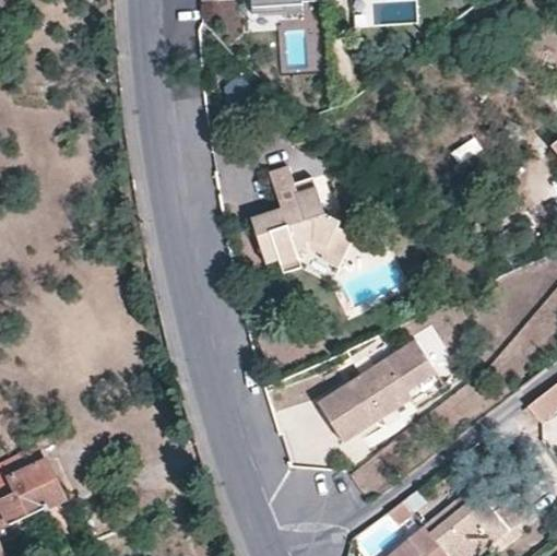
[(246,0),(247,13),(280,12),(280,3),(320,2),(320,0),(246,0)]
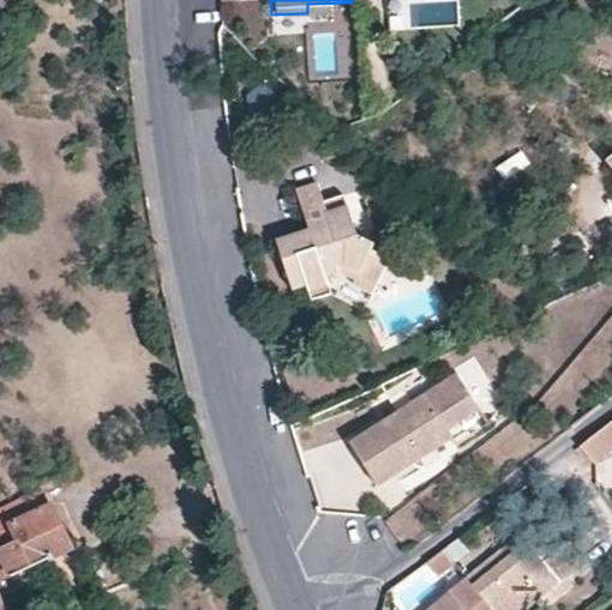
[(299,203),(318,195),(315,183),(295,191),(299,203)]
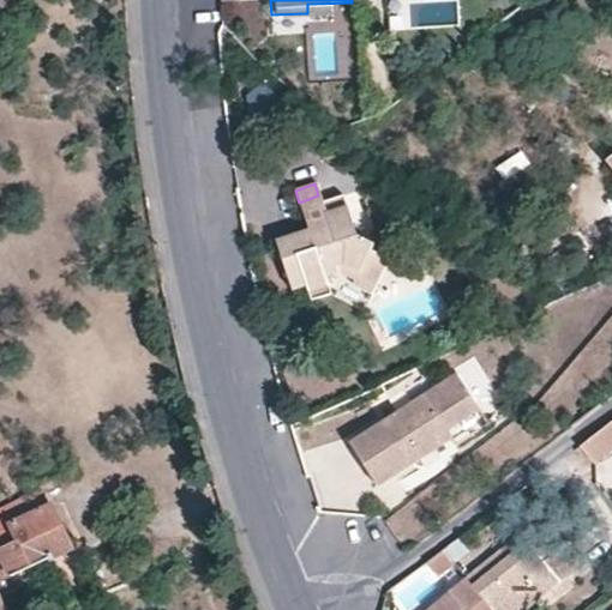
[(354,278),(375,287),(388,258),(369,249),(372,243),(357,236),(342,197),(323,203),(321,201),(318,195),(299,203),(307,233),(304,234),(300,235),(295,236),(277,243),(292,290),(307,285),(309,293),(330,287),(328,278),(341,273),(341,269),(347,266),(358,272),(354,278)]
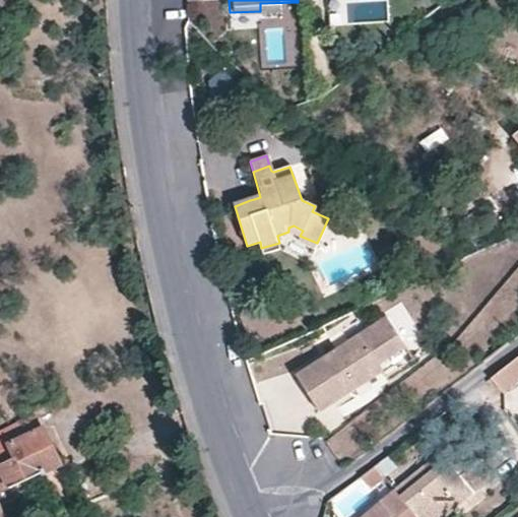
[(315,248),(317,243),(300,236),(298,241),(315,248)]
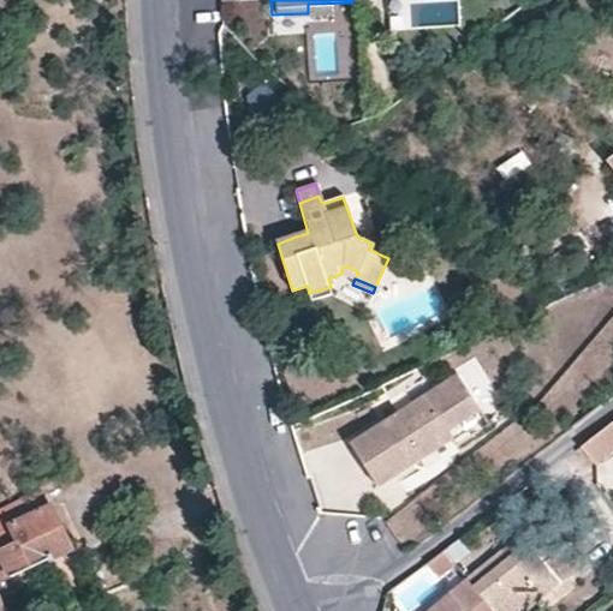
[(333,294),(331,287),(309,293),(311,300),(333,294)]
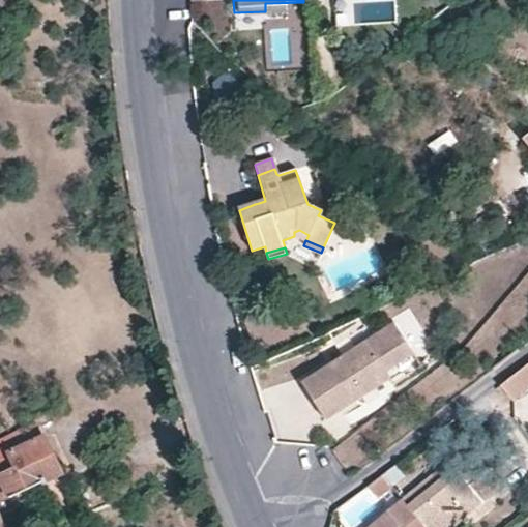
[(387,367),(410,351),(387,316),(298,378),(310,394),(324,416),(365,388),(361,382),(369,377),(373,384),(390,372),(387,367)]
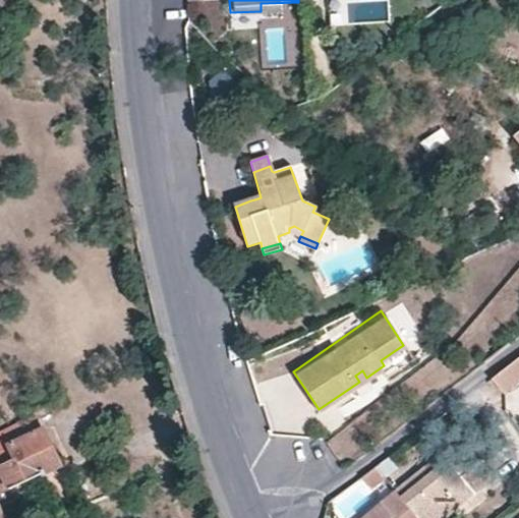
[(410,356),(403,345),(381,360),(384,365),(389,371),(410,356)]
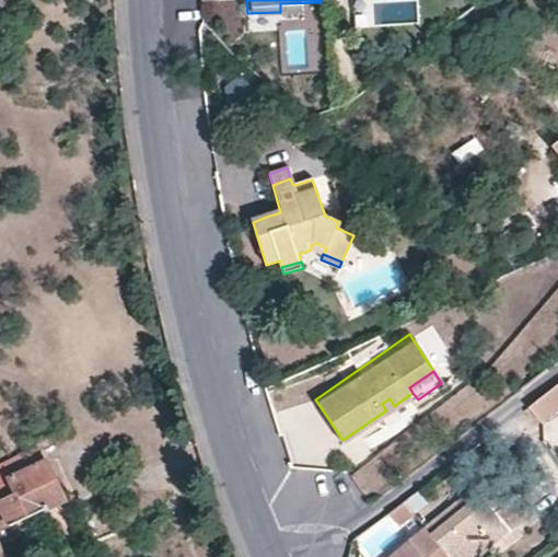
[(557,382),(547,392),(530,406),(541,420),(557,406),(557,382)]
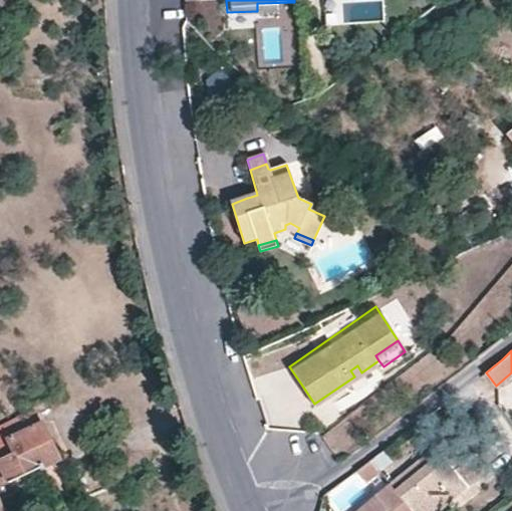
[(350,370),(354,376),(361,372),(357,365),(350,370)]
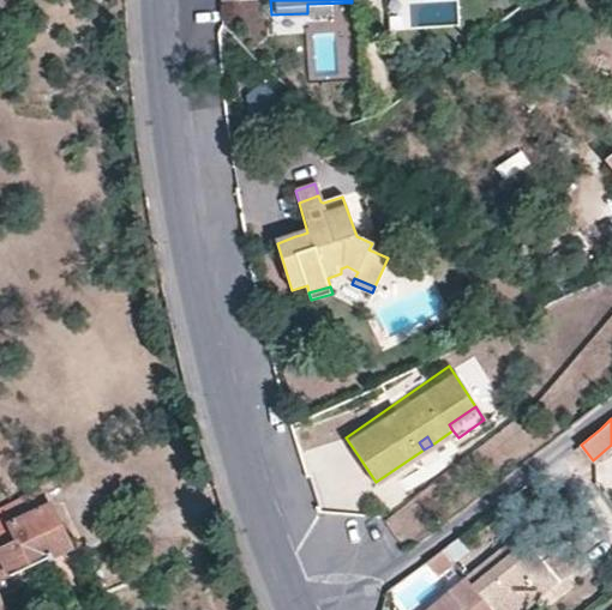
[(40,487),(0,505),(0,572),(6,571),(9,573),(69,547),(55,519),(40,487)]
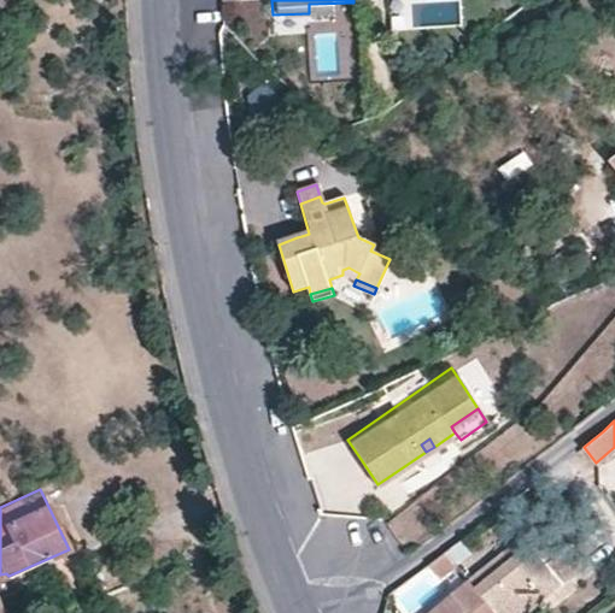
[(521,612),(555,587),(570,575),(590,560),(575,541),(558,555),(550,561),(542,552),(528,534),(517,541),(469,577),(493,608),(497,612),(521,612)]
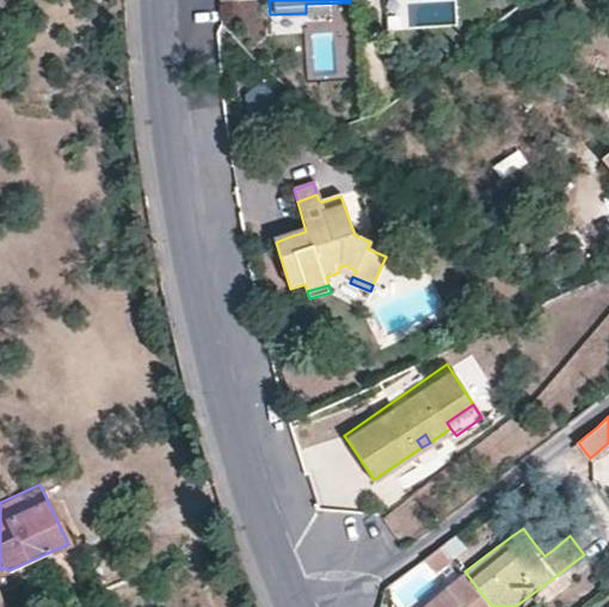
[(553,550),(545,539),(536,546),(545,556),(553,550)]
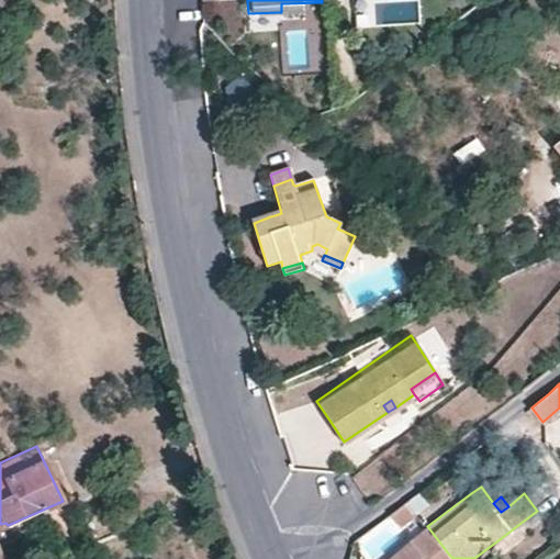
[(415,511),(405,498),(392,507),(402,521),(415,511)]
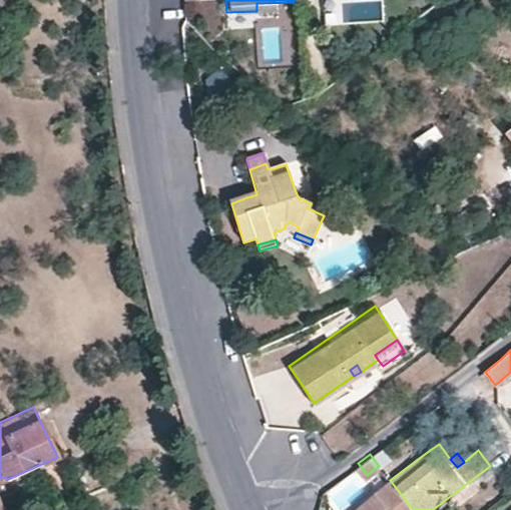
[(481,487),(474,478),(461,488),(468,497),(481,487)]
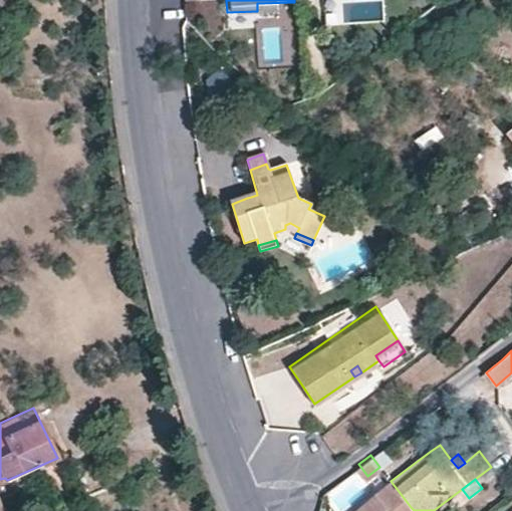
[(414,510),(411,507),(391,481),(354,509),(352,510),(414,510)]
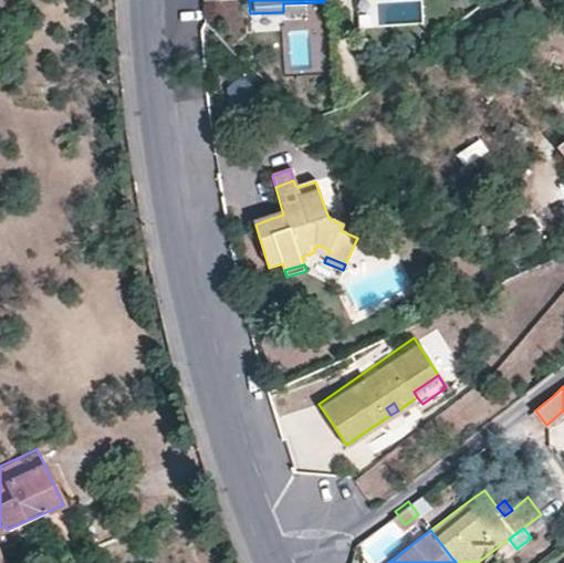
[(20,562),(12,541),(0,545),(0,549),(6,562),(20,562)]
